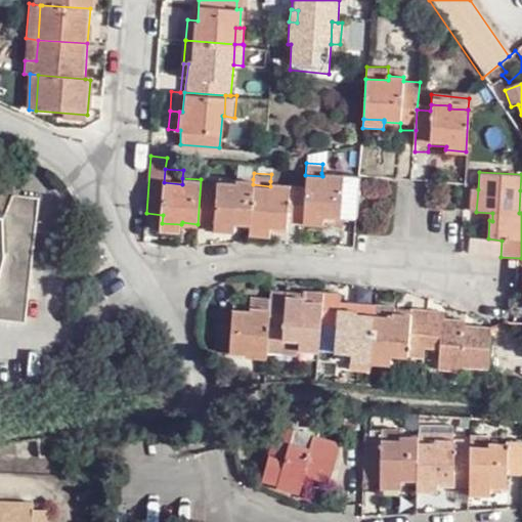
[(305,175),(304,183),(302,215),(321,217),(356,219),(359,175),(321,173),(322,176),(305,175)]
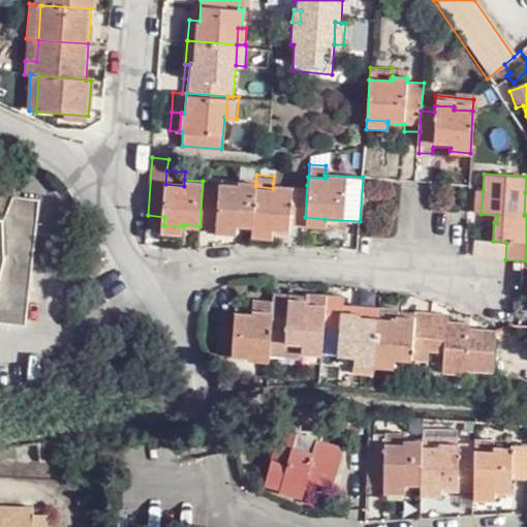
[(255,186),(255,181),(238,180),(237,184),(203,181),(199,226),(216,227),(238,229),(239,225),(252,226),(255,186)]
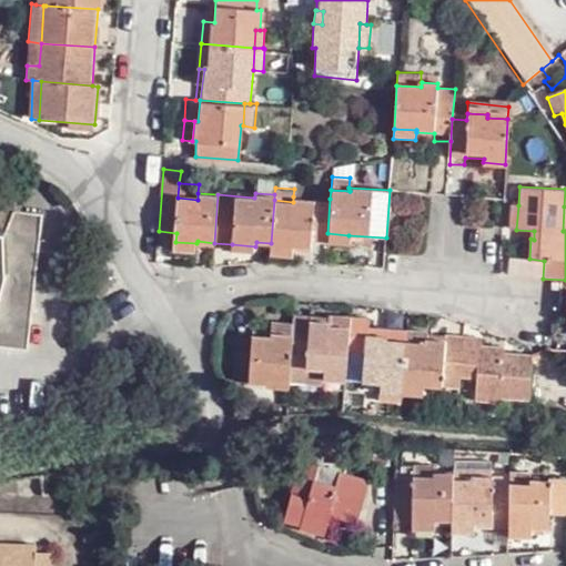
[(274,200),(271,243),(270,249),(293,251),(293,248),(306,248),(307,241),(327,242),(327,233),(330,199),(293,196),(293,202),(274,200)]
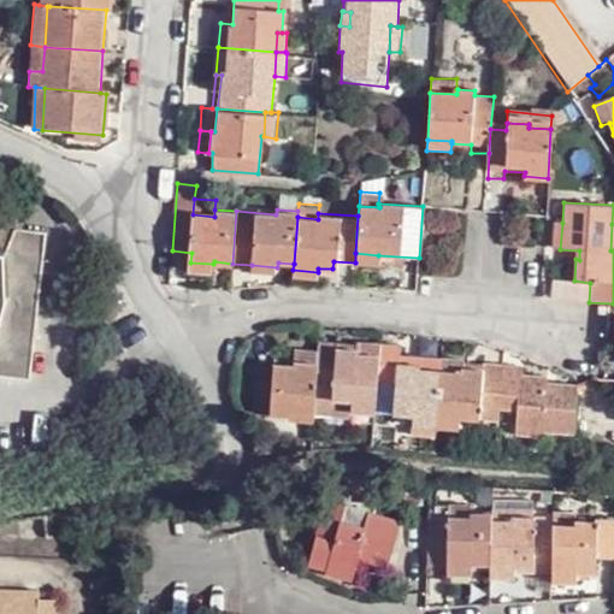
[(551,248),(560,249),(562,223),(554,222),(551,248)]
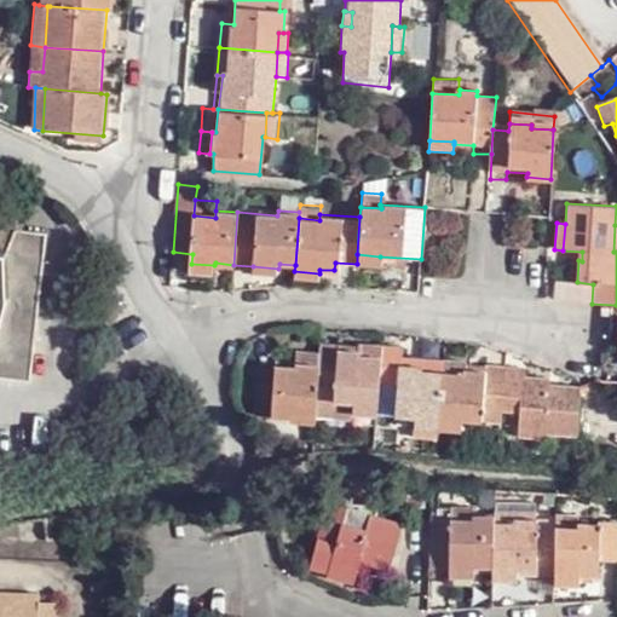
[(0,380),(36,384),(48,237),(22,234),(21,249),(13,253),(0,252),(0,380)]
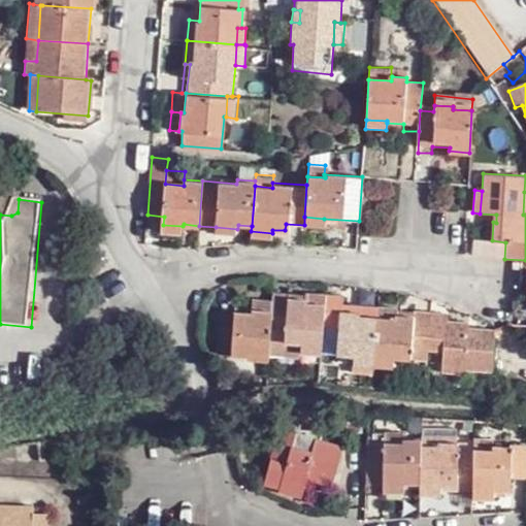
[(304,217),(304,225),(324,226),(324,219),(304,217)]
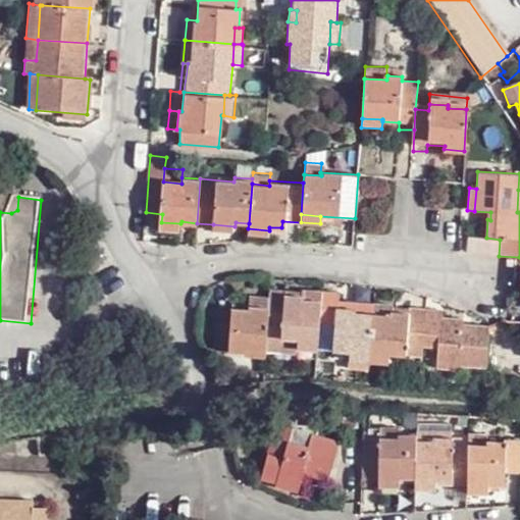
[(180,223),(161,222),(160,230),(180,232),(180,223)]
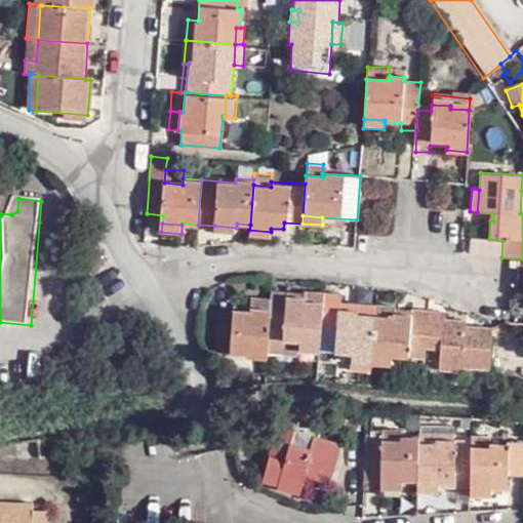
[(236,228),(214,226),(213,234),(236,236),(236,228)]
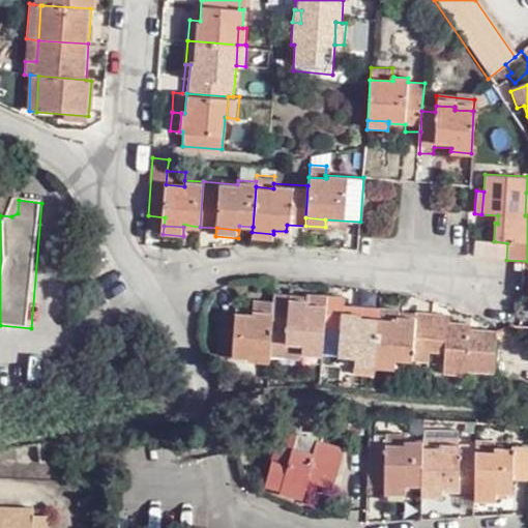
[(322,351),(323,330),(324,318),(305,316),(305,313),(289,312),(290,296),(273,295),(273,303),(272,315),(269,355),(269,358),(300,360),(301,358),(302,349),(322,351)]
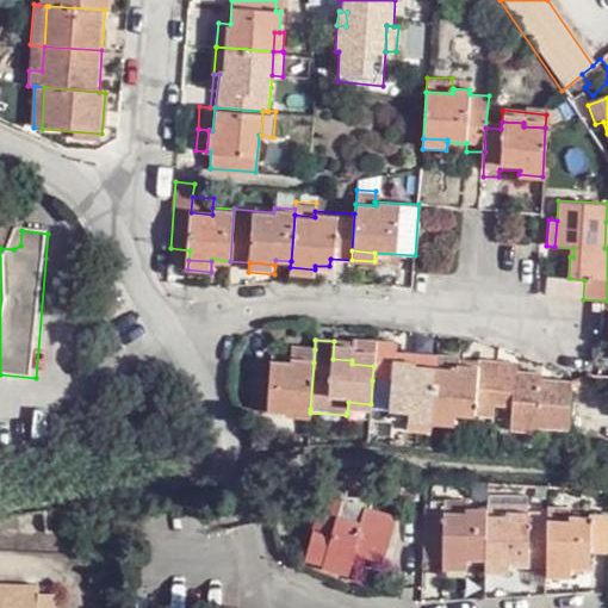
[(352,360),(353,342),(334,341),(333,359),(352,360)]
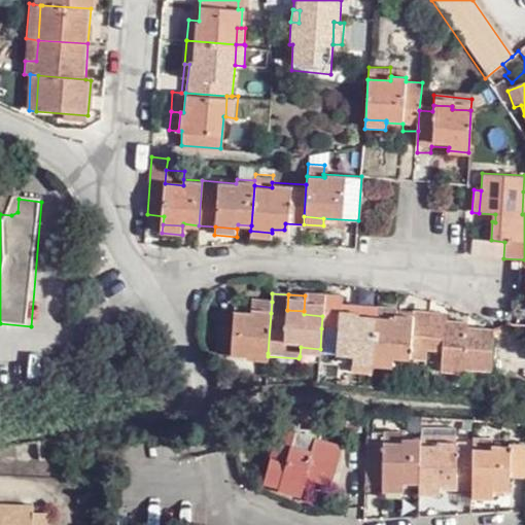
[(322,316),(323,296),(305,295),(304,311),(304,314),(322,316)]
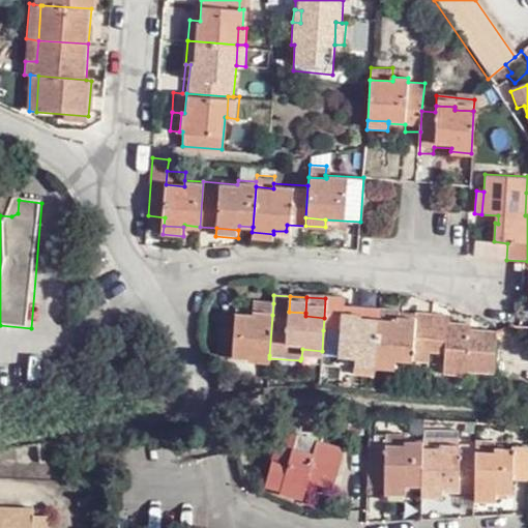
[(375,362),(378,318),(356,316),(356,312),(341,311),(342,299),(325,298),(324,318),(323,330),(340,331),(338,357),(356,358),(356,360),(375,362)]
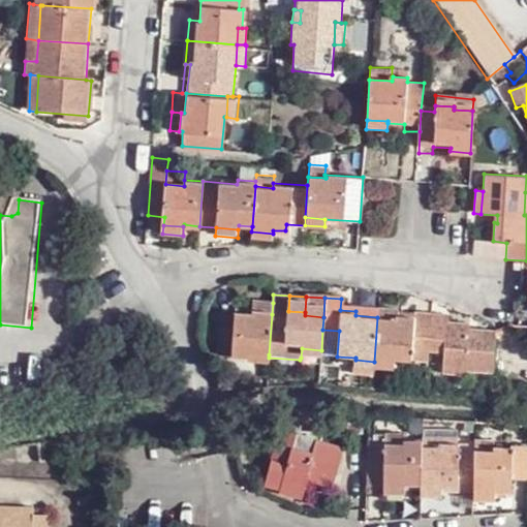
[(272,314),(273,303),(252,302),(251,313),(272,314)]
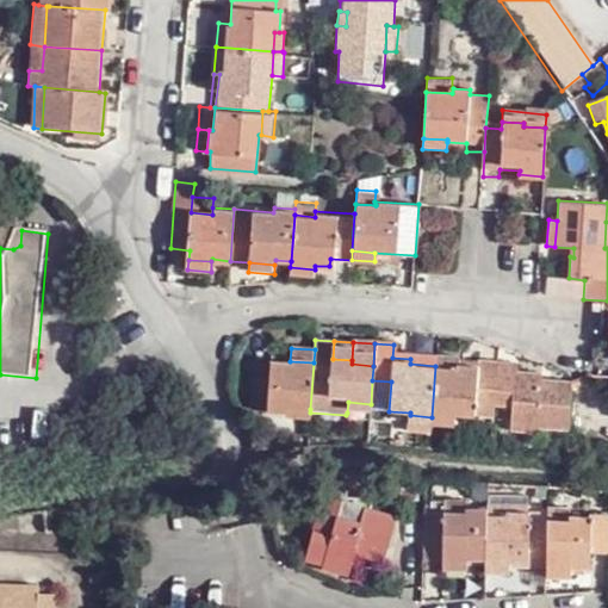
[(410,364),(435,366),(435,352),(411,351),(410,359),(410,364)]
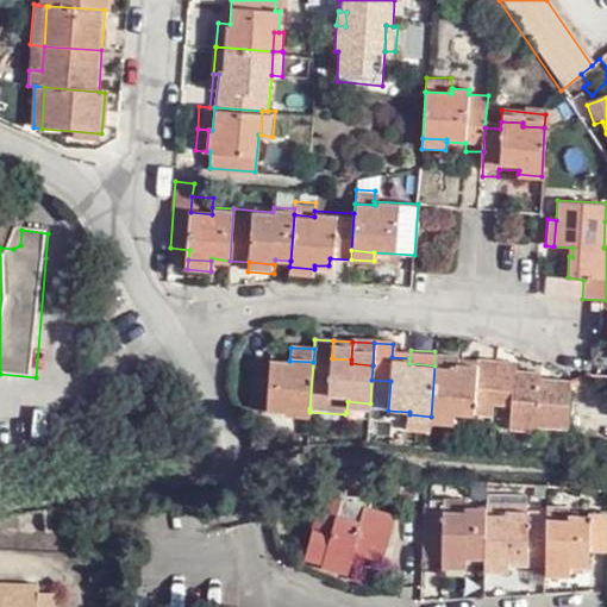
[(454,360),(457,360),(458,352),(435,351),(435,365),(454,367),(454,360)]
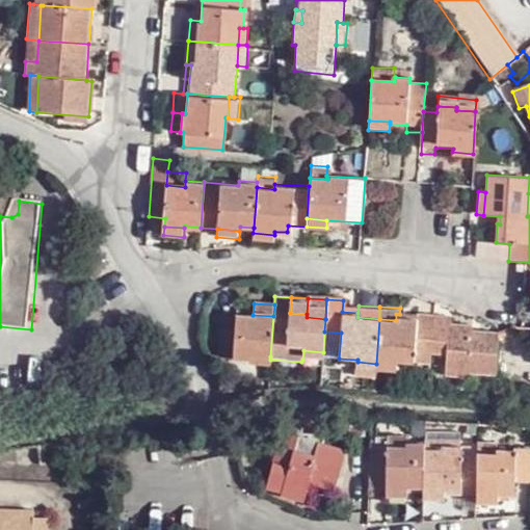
[(426,366),(427,356),(431,312),(414,312),(414,315),(399,314),(396,314),(396,320),(379,319),(376,364),(395,365),(395,363),(426,366)]
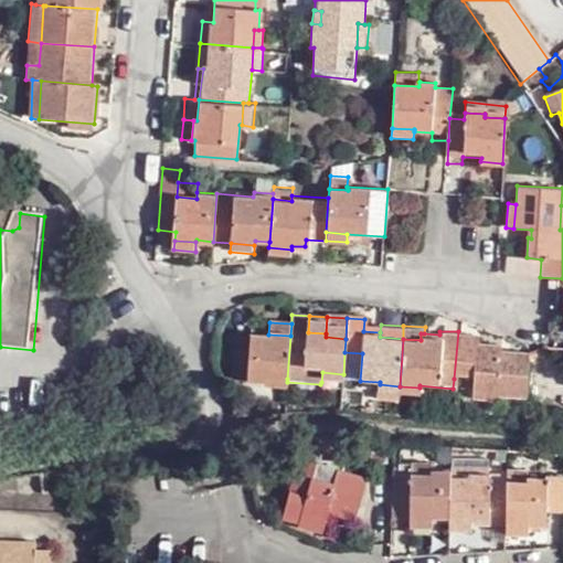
[(495,392),(494,399),(524,402),(527,357),(498,354),(499,347),(477,346),(477,333),(458,331),(454,379),(473,380),(471,390),(495,392)]
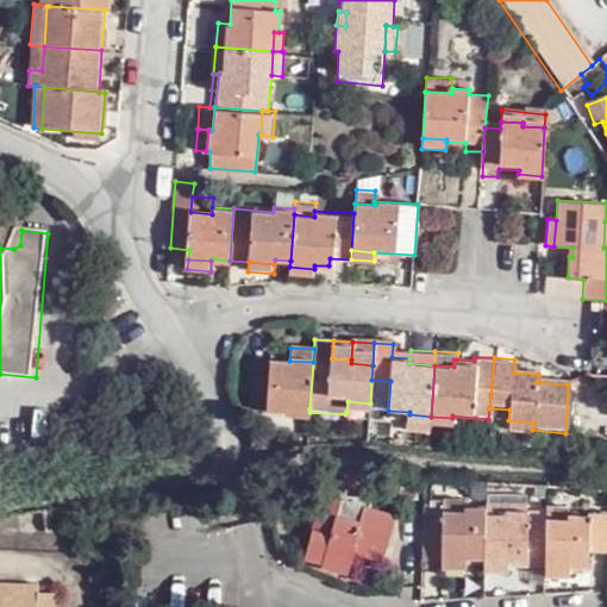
[(310,408),(313,362),(289,361),(289,362),(267,361),(267,376),(251,375),(249,412),(286,414),(287,407),(310,408)]
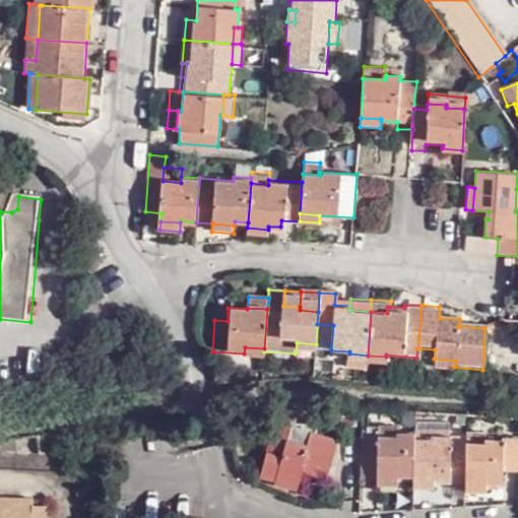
[(228,321),(228,308),(214,308),(214,320),(228,321)]
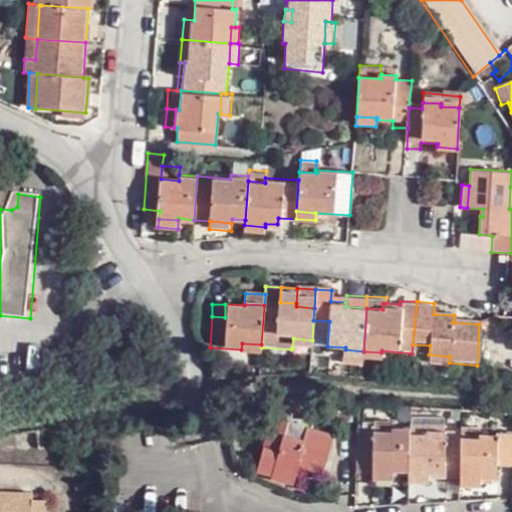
[(311,348),(312,340),(293,338),(292,347),(311,348)]
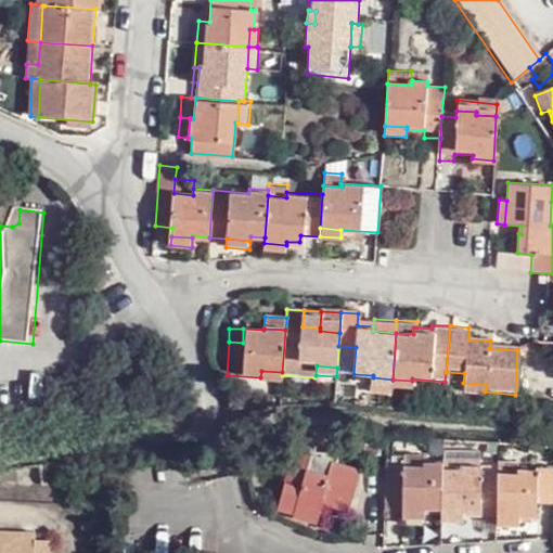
[(281,385),(282,375),(282,372),(261,371),(260,377),(260,383),(281,385)]
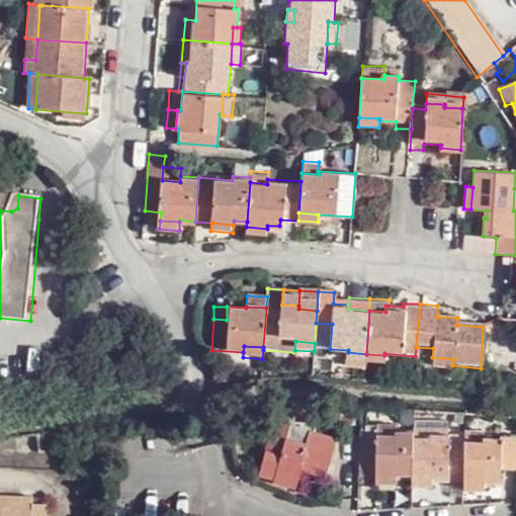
[(365,361),(366,354),(348,352),(347,360),(365,361)]
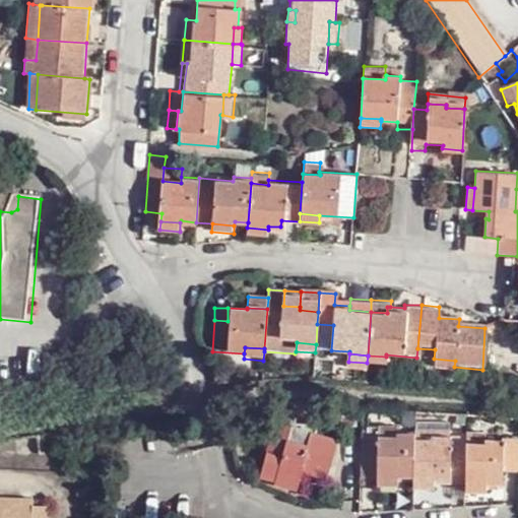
[(386,357),(368,355),(367,363),(386,364),(386,357)]
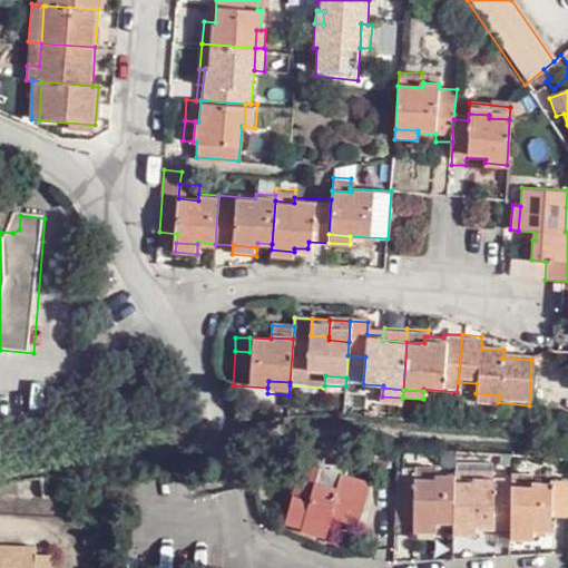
[(498,404),(498,402),(499,395),(476,393),(475,403),(498,404)]
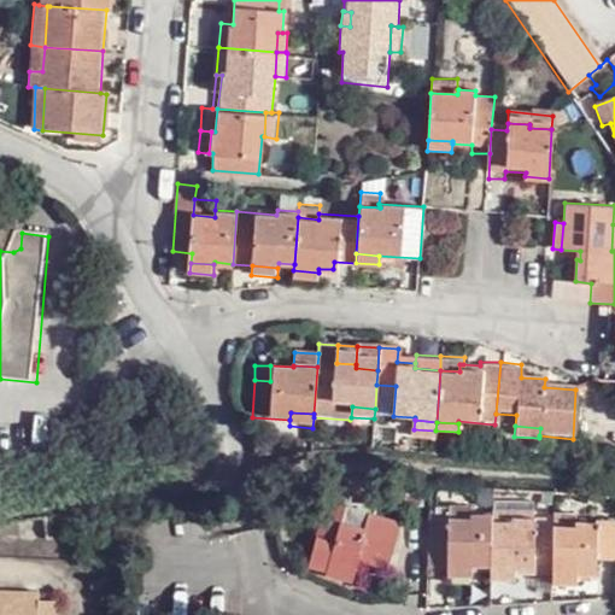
[(299,568),(322,572),(322,567),(352,574),(355,556),(381,561),(392,515),(359,507),(356,523),(332,517),(337,502),(316,497),(299,568)]
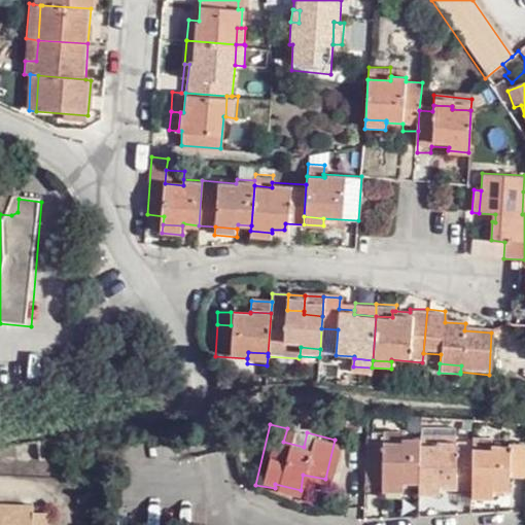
[(420,481),(419,438),(401,438),(403,433),(363,435),(362,498),(382,499),(381,491),(403,490),(404,480),(420,481)]
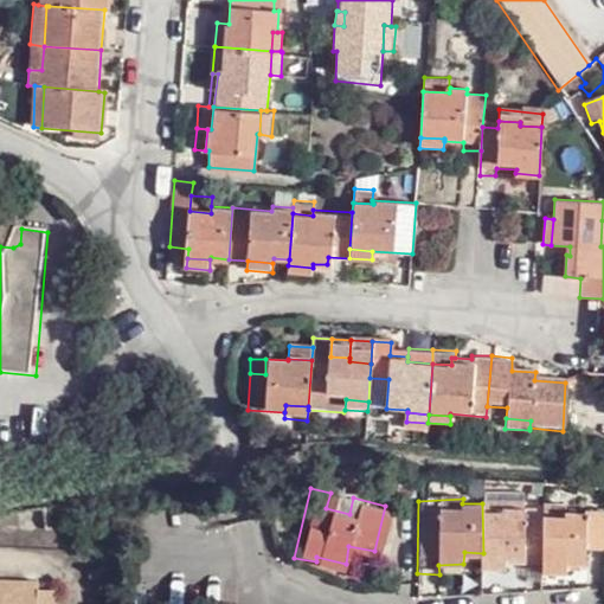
[(500,503),(482,503),(483,553),(483,576),(505,574),(505,561),(522,561),(522,566),(544,567),(543,518),(520,518),(519,512),(501,513),(500,503)]
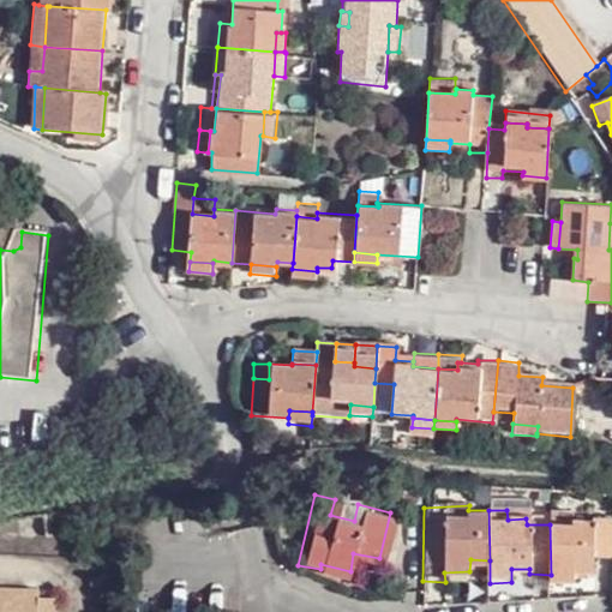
[(550,525),(551,575),(550,581),(576,580),(575,570),(611,569),(610,517),(591,517),(591,519),(573,521),(573,523),(550,525)]
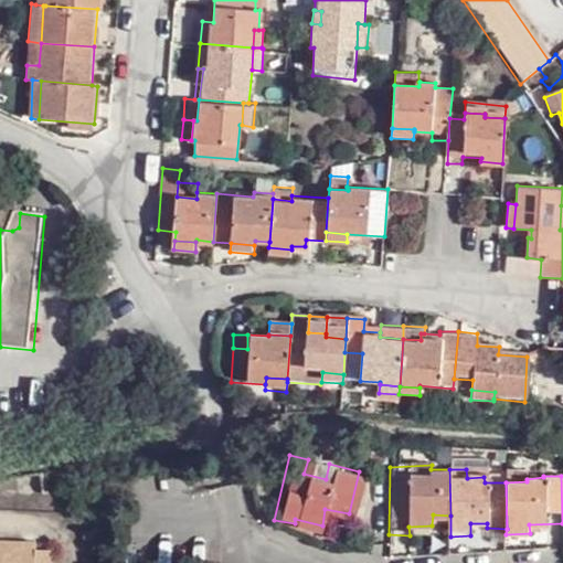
[(295,519),(295,523),(294,528),(319,534),(322,526),(295,519)]
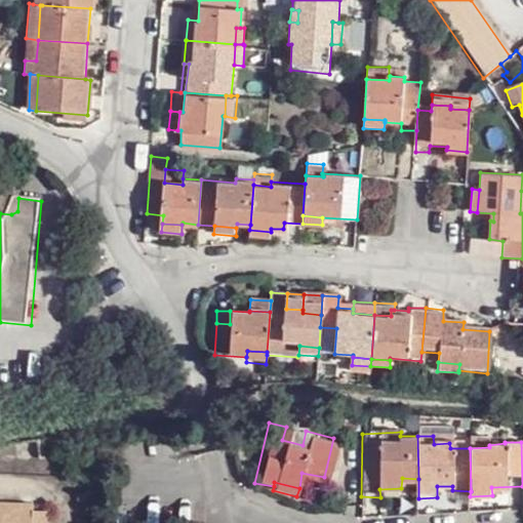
[(31,505),(0,501),(0,522),(48,522),(49,510),(31,509),(31,505)]
